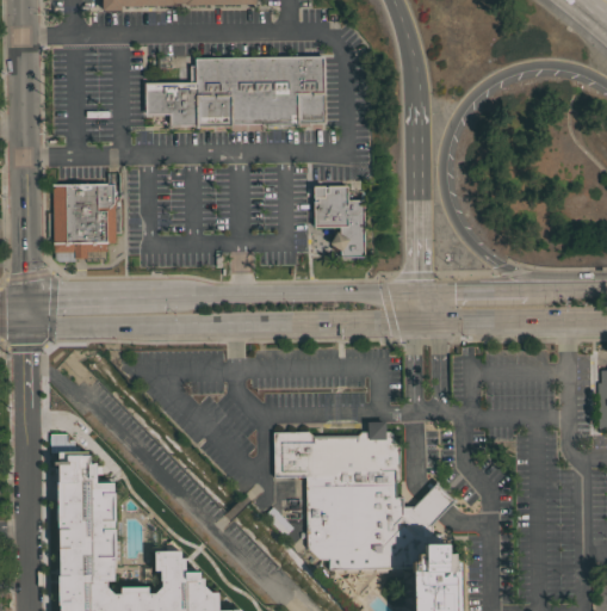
[(245,0),(245,6),(173,7),(173,5),(163,5),(163,7),(109,7),(109,12),(90,12),(90,0),(245,0)]
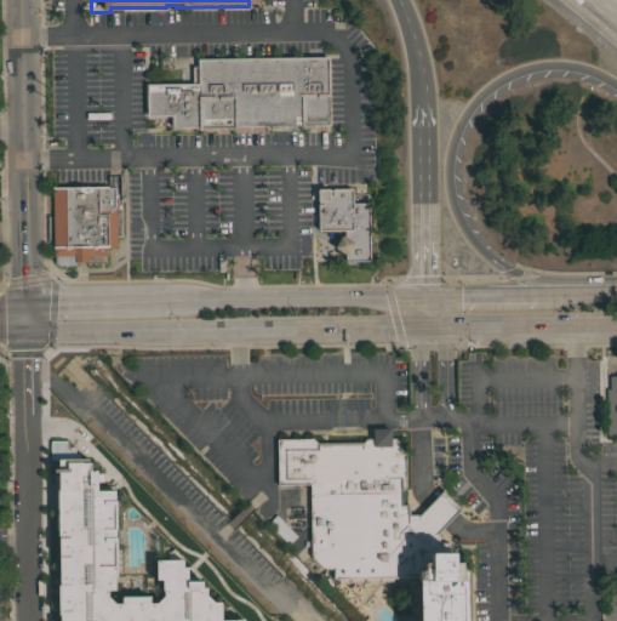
[(331,56),(331,93),(332,93),(332,125),(303,126),(268,127),(268,126),(238,126),(238,129),(201,130),(201,127),(173,127),(173,115),(149,117),(148,84),(194,83),(194,66),(199,66),(199,58),(331,56)]
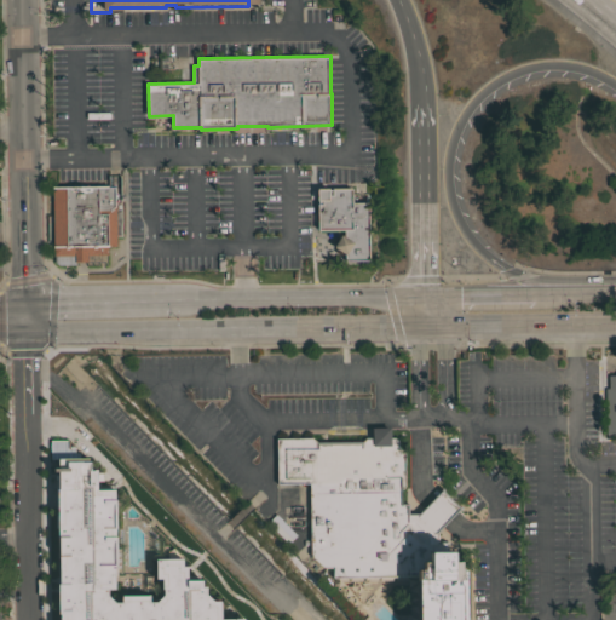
[(55,187),(110,185),(110,187),(117,187),(117,194),(120,194),(120,197),(117,197),(117,199),(124,199),(124,236),(119,236),(119,246),(110,246),(110,254),(90,254),(90,262),(76,262),(76,256),(56,256),(55,187)]
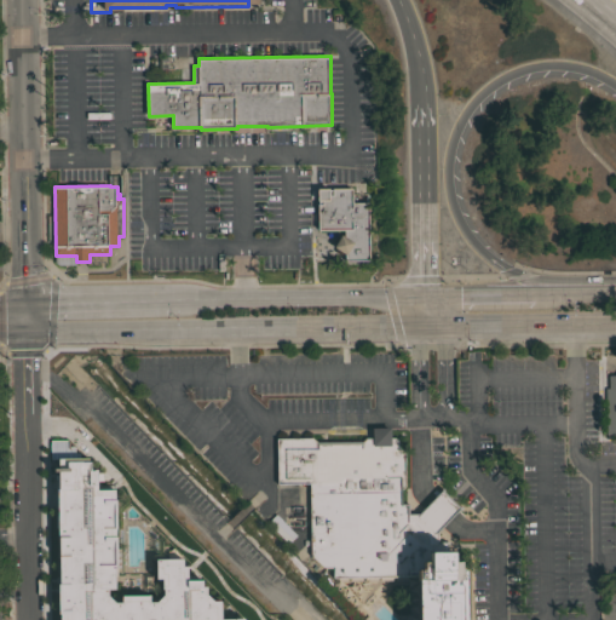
[(372,260),(346,260),(346,253),(335,247),(343,234),(346,236),(346,230),(321,230),(320,188),(353,188),(355,194),(369,194),(372,260)]
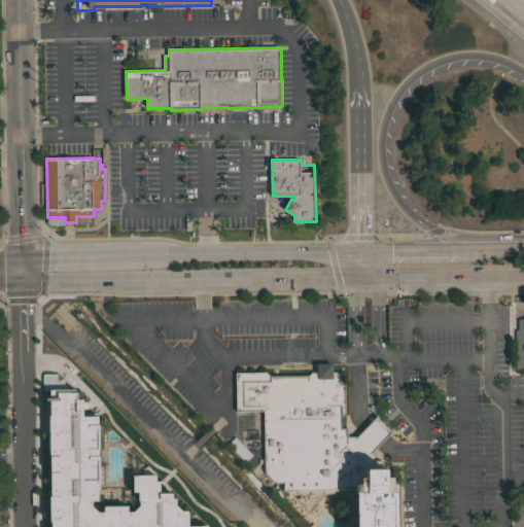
[(378,416),(393,431),(374,452),(374,460),(383,460),(383,469),(387,469),(387,477),(392,477),(392,484),(397,484),(398,526),(357,526),(356,489),(348,490),(348,492),(286,493),(286,491),(285,491),(285,482),(277,483),(267,472),(265,411),(238,412),(237,373),(268,372),(270,374),(311,374),(313,372),(318,372),(318,363),(334,363),(334,372),(337,372),(340,374),(341,380),(346,385),(346,413),(343,416),(343,428),(349,427),(349,436),(358,436),(378,416)]
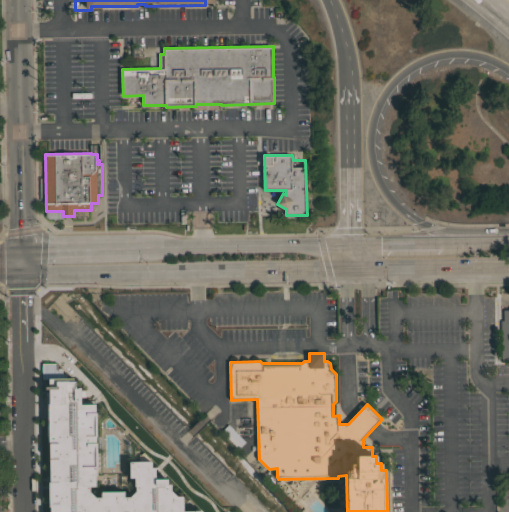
[(49,380),(49,393),(47,393),(49,481),(48,481),(48,507),(49,507),(49,511),(202,511),(200,510),(183,510),(183,496),(177,496),(171,491),(171,484),(167,484),(167,478),(155,478),(155,468),(151,468),(151,461),(129,461),(129,477),(133,477),(133,486),(135,486),(135,491),(129,497),(124,497),(124,491),(101,491),(101,497),(96,497),(90,492),(90,487),(96,487),(96,476),(97,475),(97,473),(98,473),(98,448),(97,448),(97,443),(96,442),(95,404),(80,405),(80,388),(74,388),(74,381),(72,381),(72,379),(49,380)]
